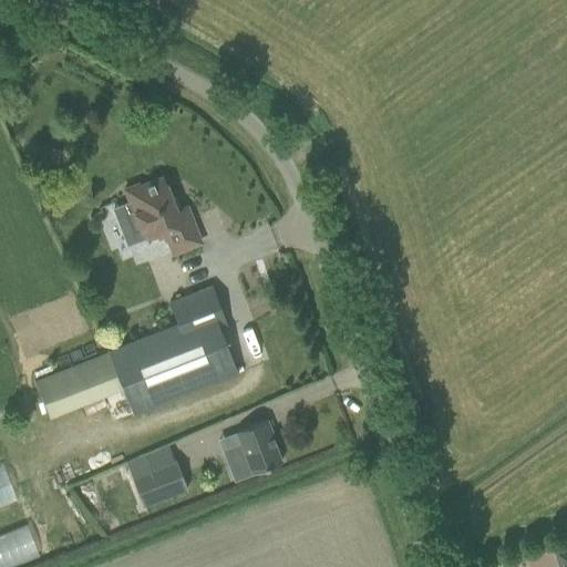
[(172,254),(178,251),(199,243),(185,206),(173,210),(168,200),(171,200),(162,177),(138,186),(137,184),(123,189),(129,202),(113,207),(127,246),(163,232),(172,254)]
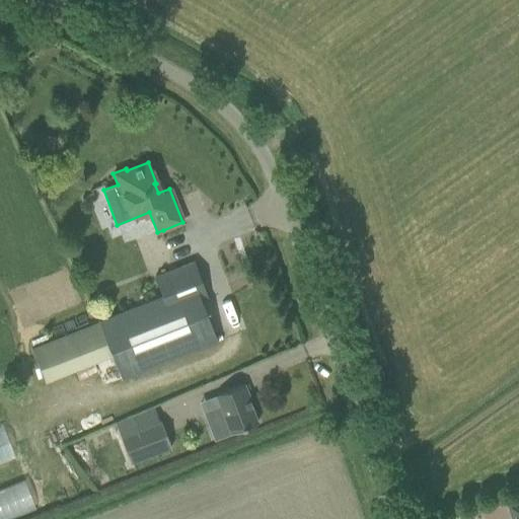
[(193,262),(174,270),(153,278),(161,297),(97,322),(108,352),(122,381),(198,350),(217,342),(200,300),(207,298),(193,262)]
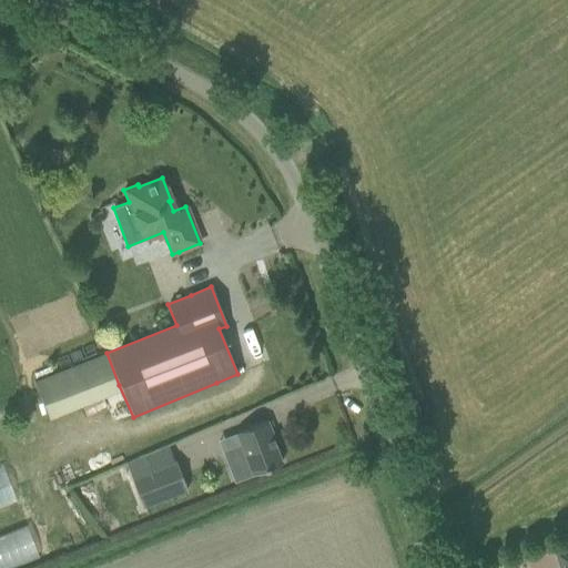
[(266,421),(245,428),(235,433),(240,444),(223,450),(235,482),(252,475),(260,472),(281,463),(272,439),(273,438),(266,421)]
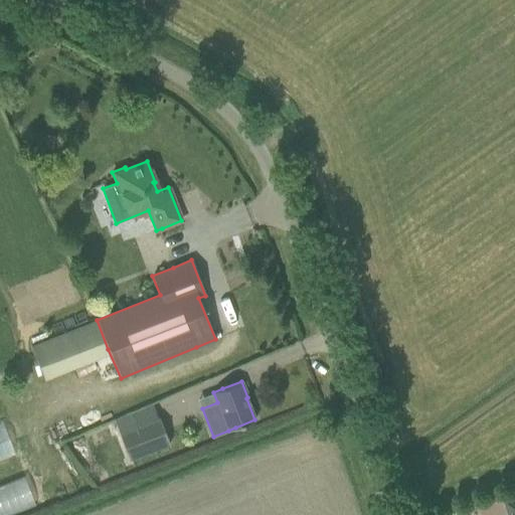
[(120,433),(121,437),(130,460),(150,452),(145,440),(164,432),(159,417),(120,433)]
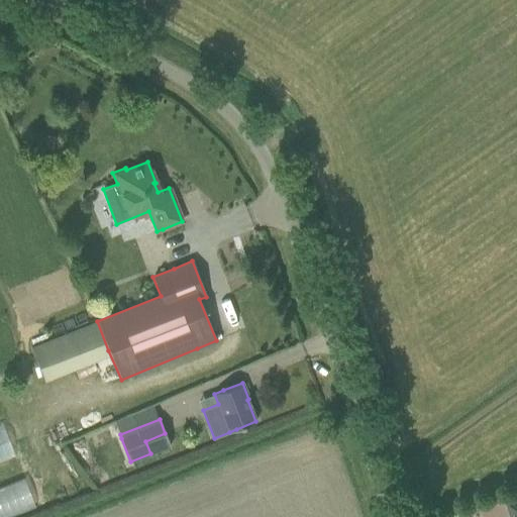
[(0,516),(11,516),(39,508),(29,479),(0,488),(0,516)]
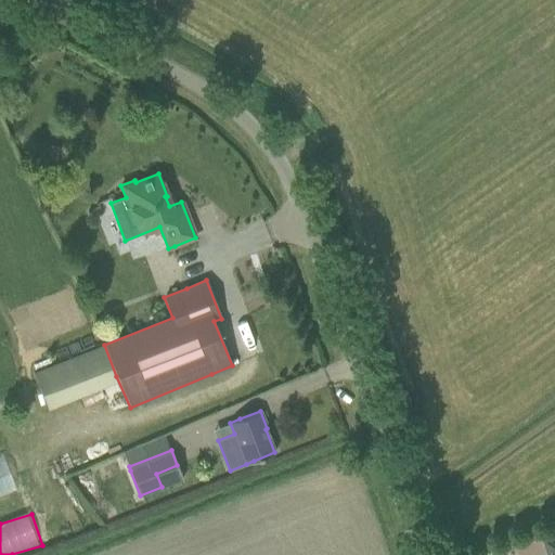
[(554,554),(554,533),(543,539),(549,554),(554,554)]
